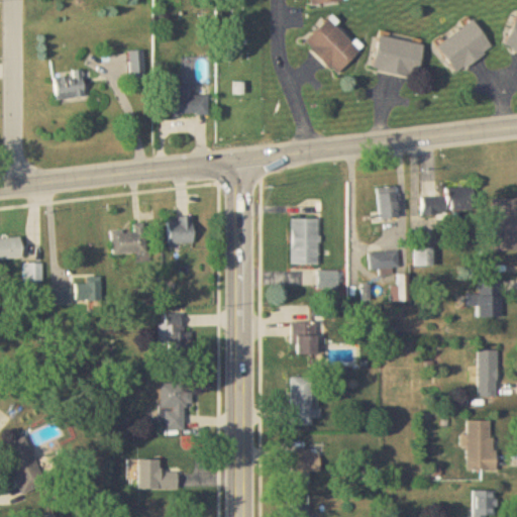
[(516,16),(505,47),(516,52),(516,16)]
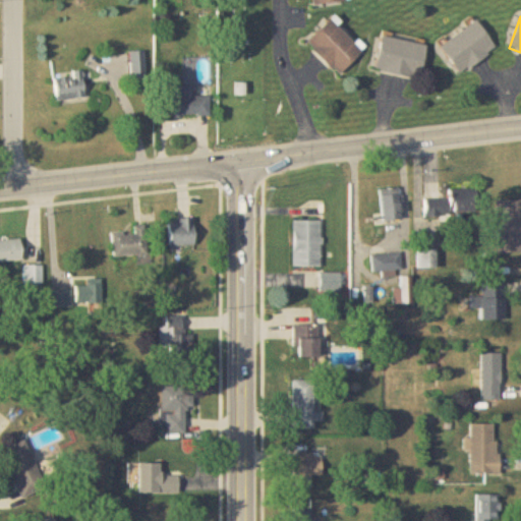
[(364,51),(332,18),(307,43),(340,75),(364,51)]
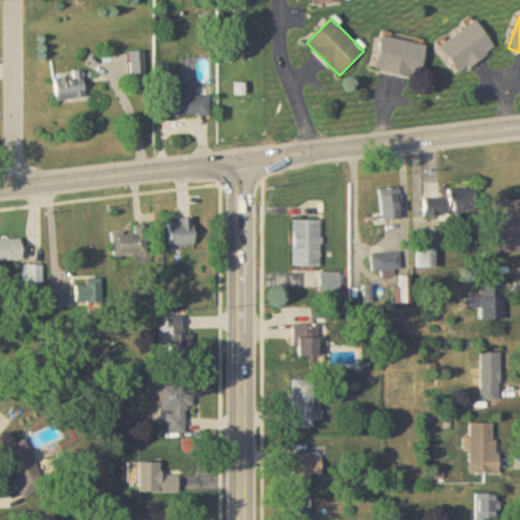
[(496,50),(477,20),(440,46),(458,74),(496,50)]
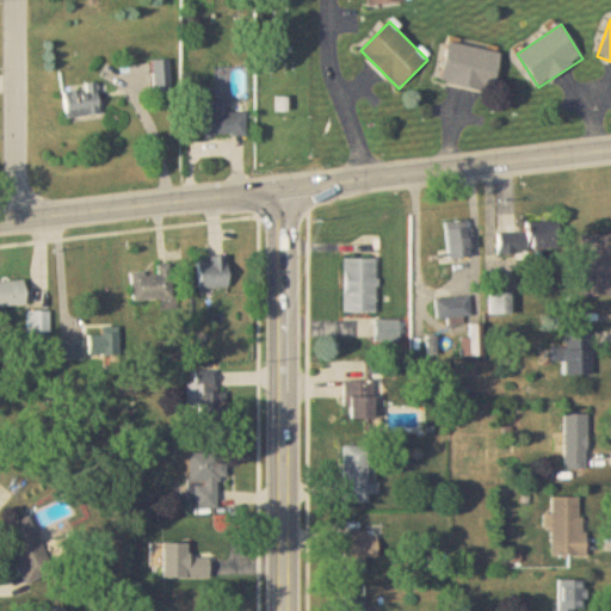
[(494,94),(501,53),(449,43),(442,84),(494,94)]
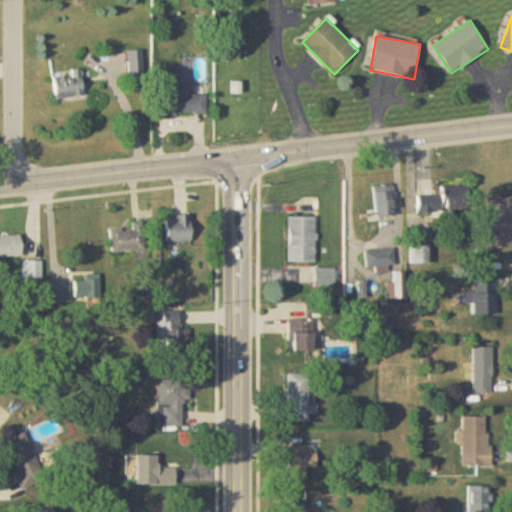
[(143,79),(142,51),(129,51),(130,79),(143,79)]
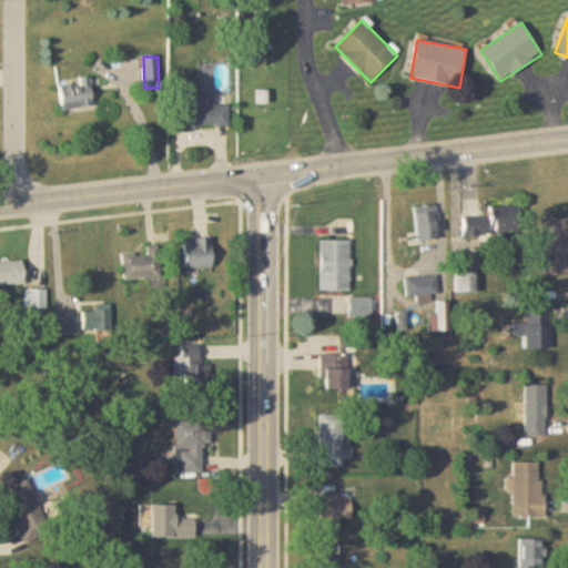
[(92,108),(92,78),(80,78),(80,84),(61,84),(61,108),(92,108)]
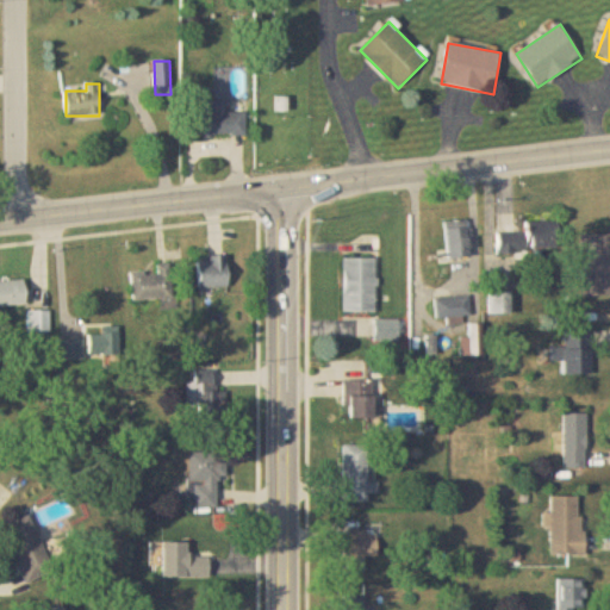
[(246,135),(246,113),(225,113),(225,103),(213,103),(213,113),(199,113),(199,135),(246,135)]
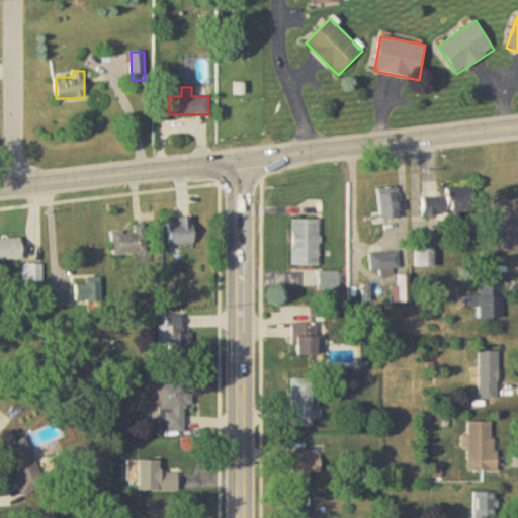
[(373,222),(401,221),(400,187),(378,188),(379,211),(373,212),(373,222)]
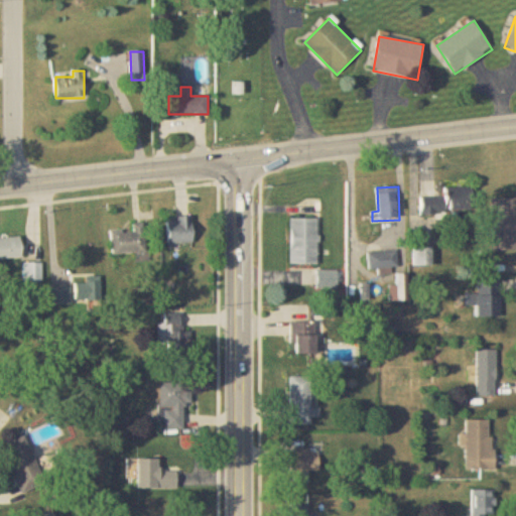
[(421,196),(421,212),(473,212),(473,187),(444,187),(444,196),(421,196)]
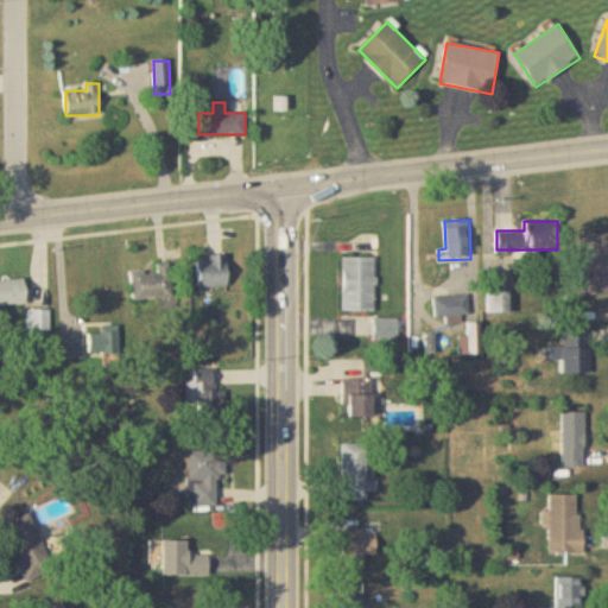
[(607,233),(578,233),(578,296),(607,295),(607,233)]
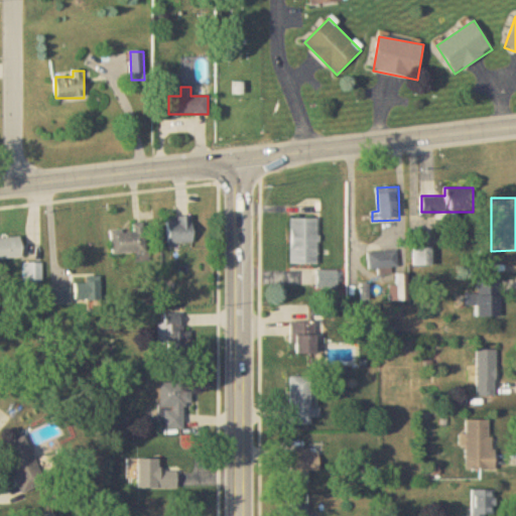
[(194,245),(194,217),(168,217),(168,245),(194,245)]
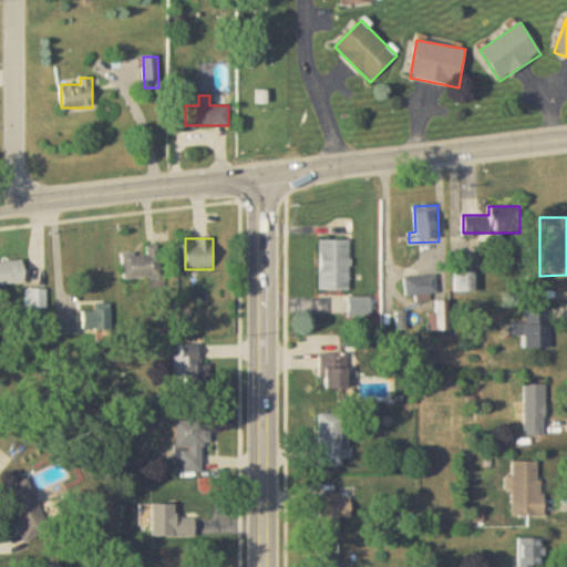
[(319,290),(350,290),(350,240),(319,240),(319,290)]
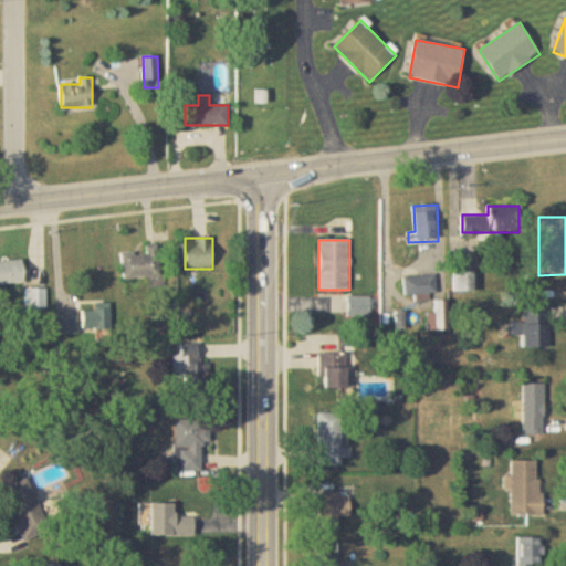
[(159,244),(146,245),(146,251),(122,252),(123,279),(160,278),(159,244)]
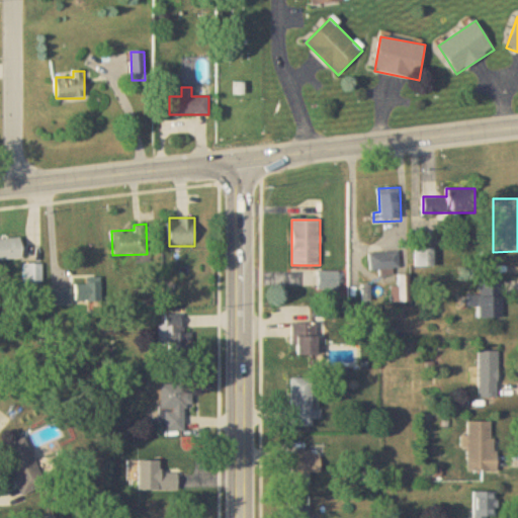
[(0,261),(22,259),(20,238),(0,240),(0,261)]
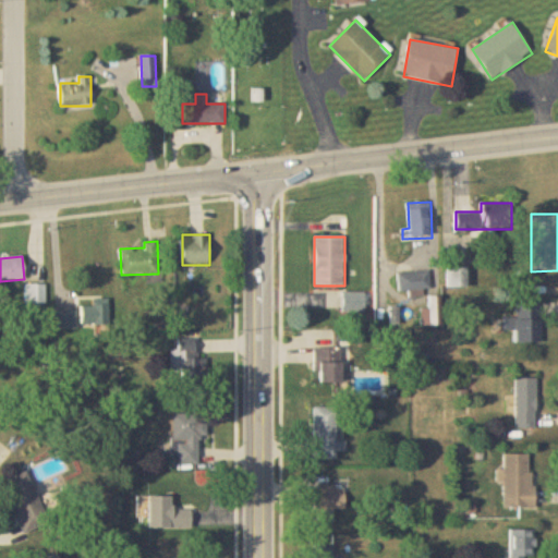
[(402,286),(429,283),(428,270),(401,274),(402,286)]
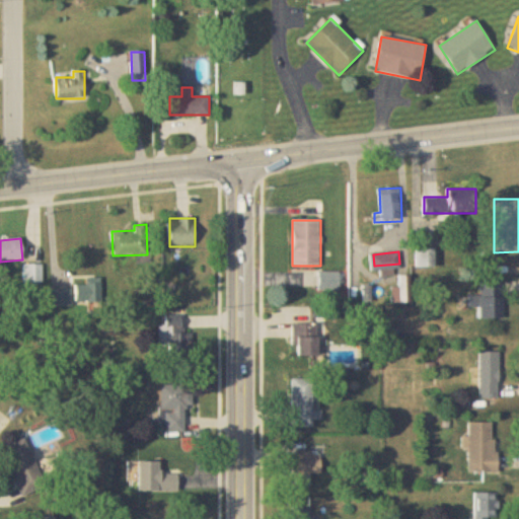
[(318,291),(341,291),(341,272),(318,272),(318,291)]
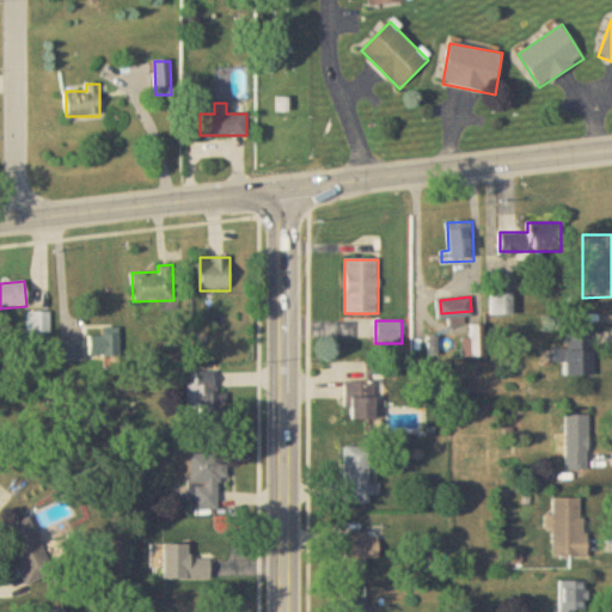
[(120,356),(120,329),(102,329),(102,336),(90,336),(90,356),(120,356)]
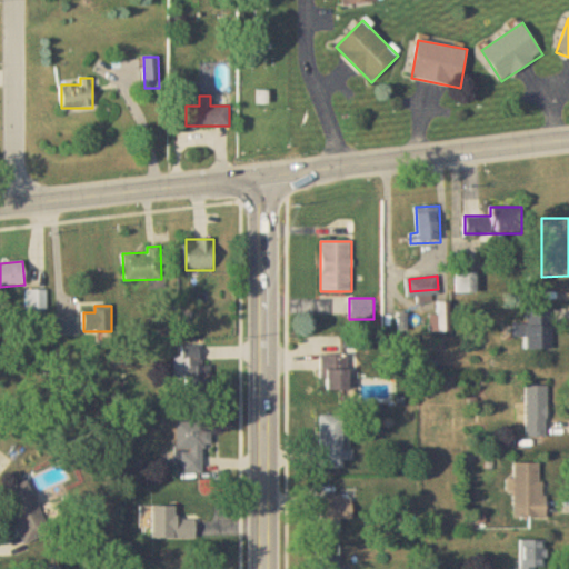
[(552,307),(527,307),(527,326),(516,326),(516,336),(525,336),(525,349),(552,349),(552,307)]
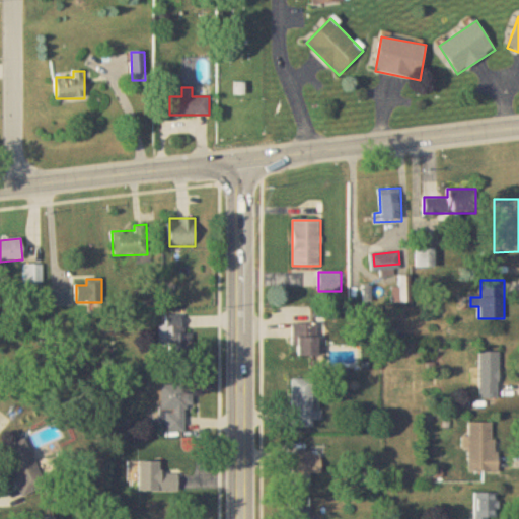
[(50,290),(50,306),(70,306),(70,290),(50,290)]
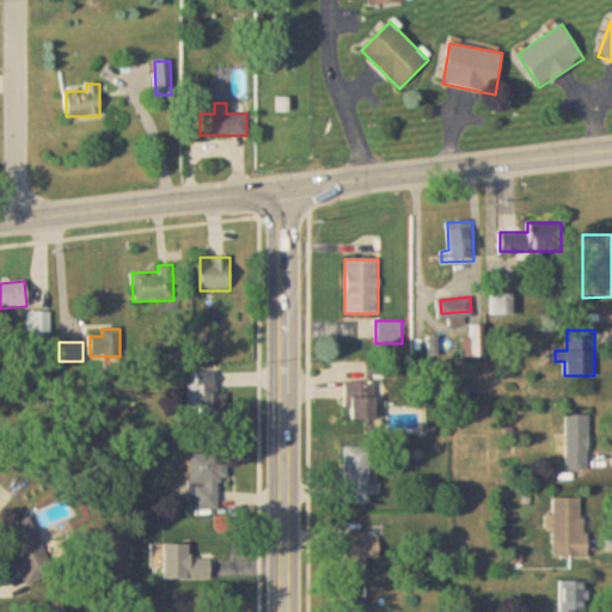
[(374,383),(346,383),(346,421),(374,421),(374,383)]
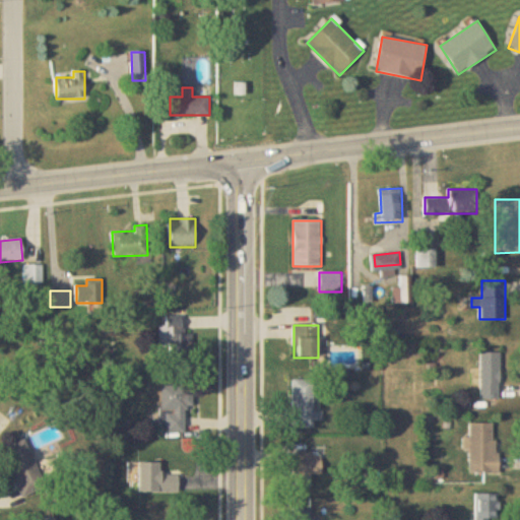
[(171,334),(171,356),(192,356),(192,334),(171,334)]
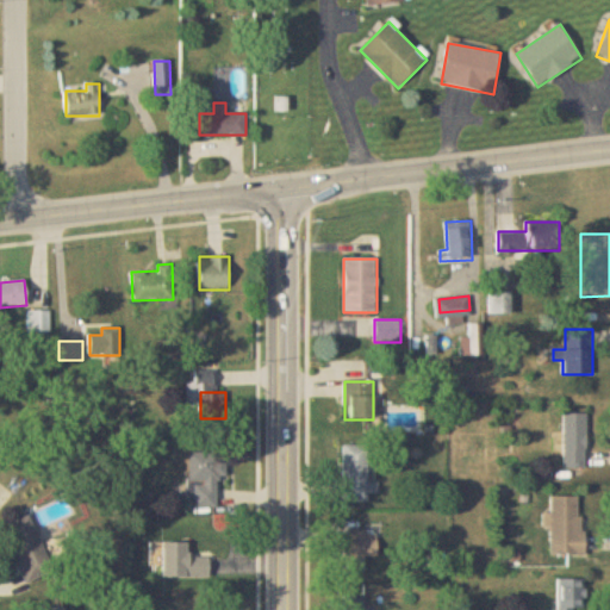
[(586,468),(586,415),(564,415),(564,468),(586,468)]
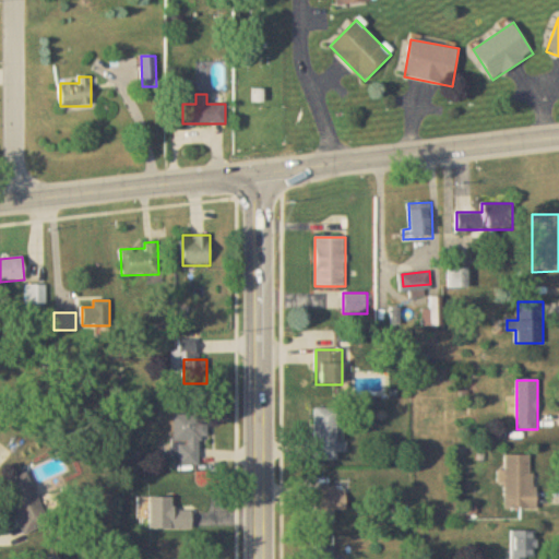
[(339,447),(339,408),(316,408),(316,461),(339,461),(339,447)]
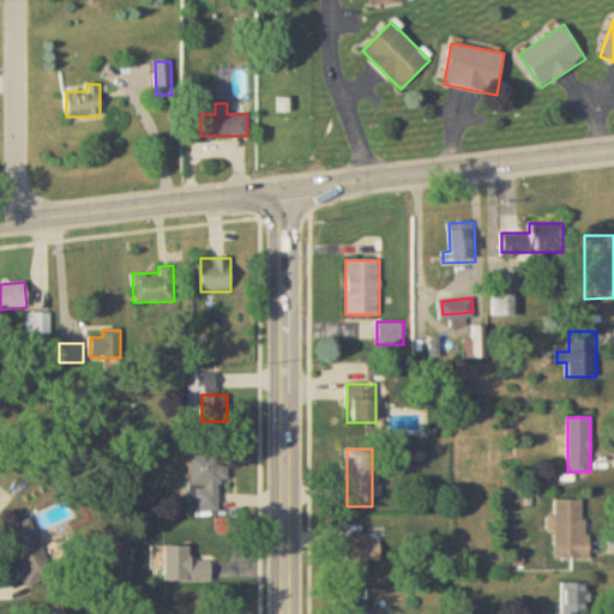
[(228,481),(228,456),(192,456),(192,512),(218,512),(218,481),(228,481)]
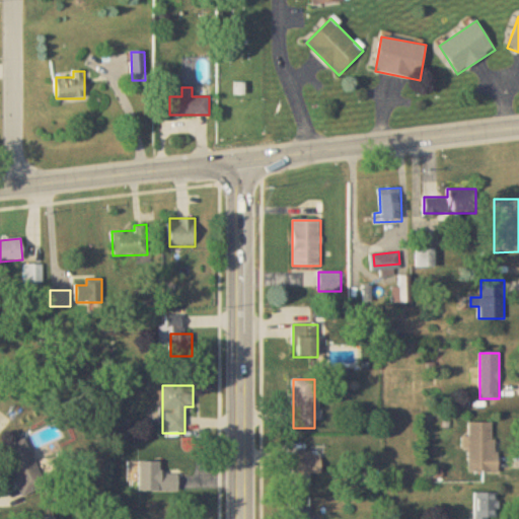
[(497,422),(469,422),(469,437),(467,437),(467,472),(497,472),(497,422)]
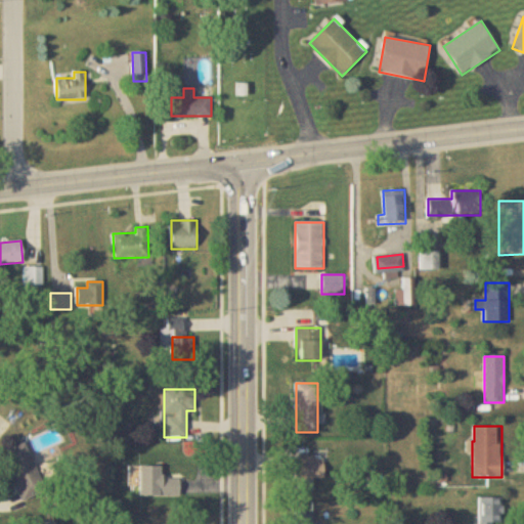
[(46,492),(27,442),(3,451),(23,501),(46,492)]
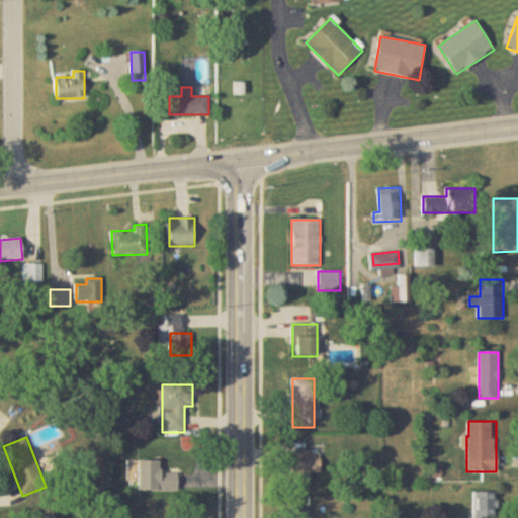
[(322,450),(292,450),(292,486),(312,486),(312,473),(322,473),(322,450)]
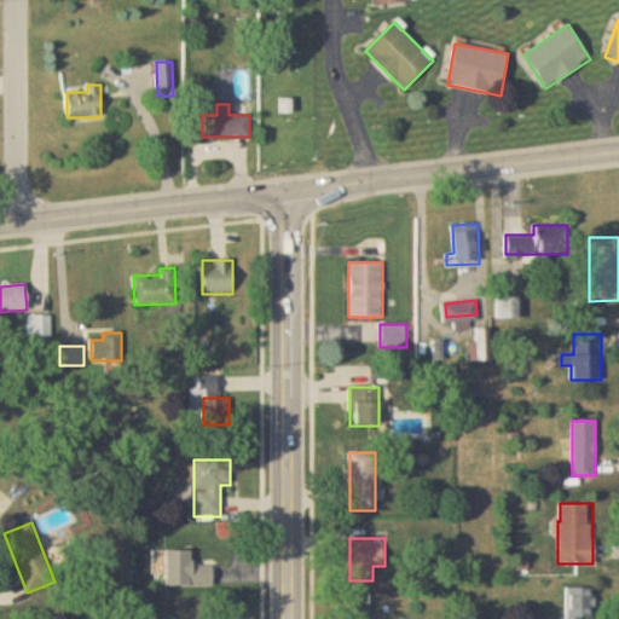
[(166,586),(213,586),(212,565),(192,566),(192,551),(166,551),(166,586)]
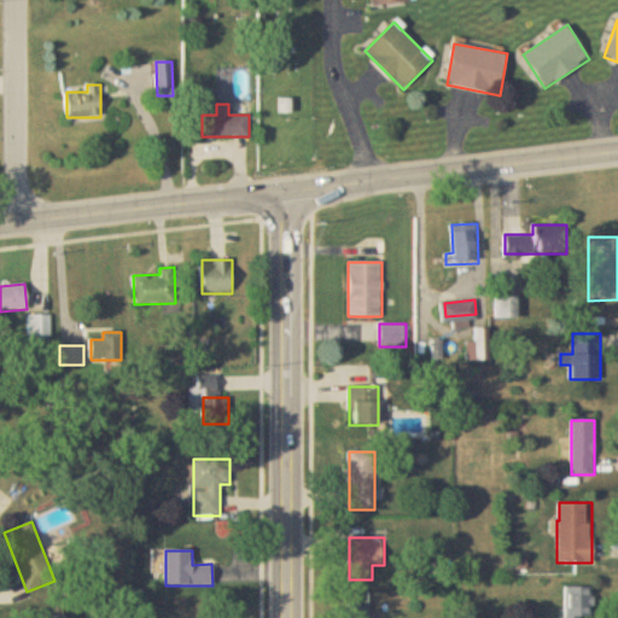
[(579,617),(581,616),(593,614),(592,587),(563,588),(563,617),(579,617)]
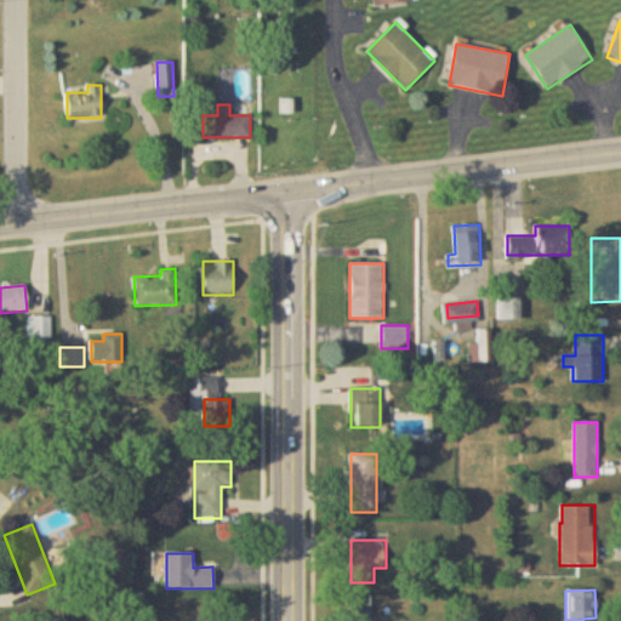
[(372,620),(374,607),(352,608),(352,620),(372,620)]
